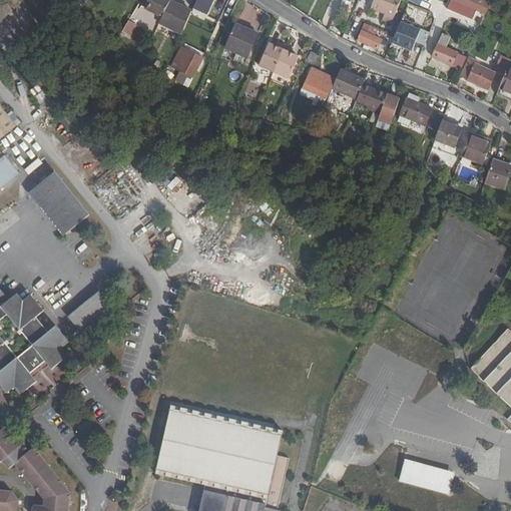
[(146,0),(143,7),(159,15),(166,0),(146,0)]
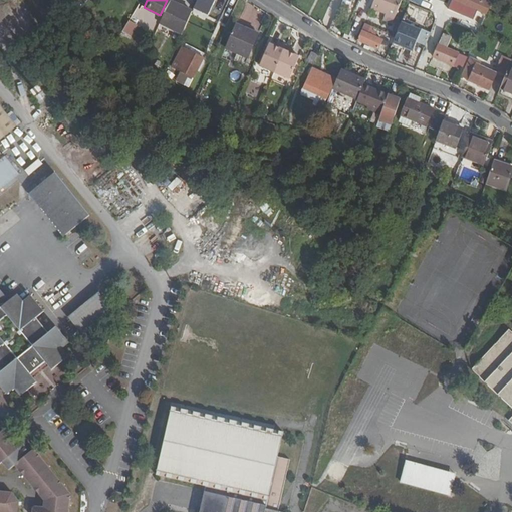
[(162,16),(183,27),(190,11),(170,1),(169,0),(162,14),(162,16)]
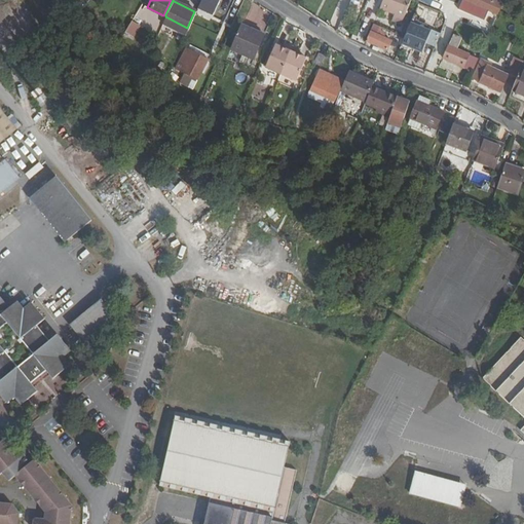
[(199,0),(197,6),(212,12),(217,0),(199,0)]
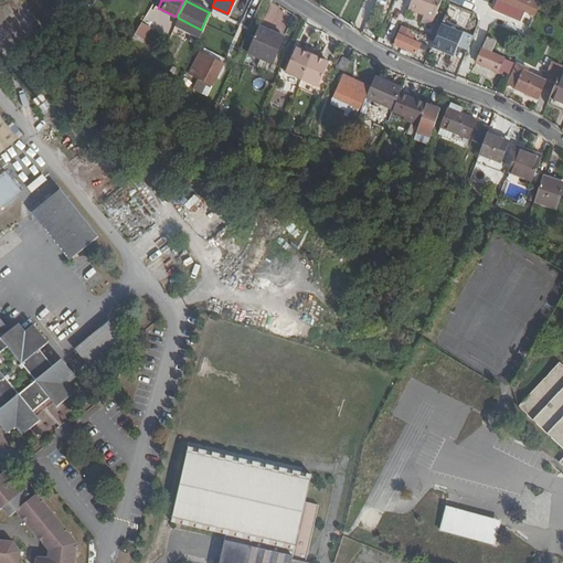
[(418,9),(436,17),(442,0),(411,0),(409,7),(417,11),(418,9)]
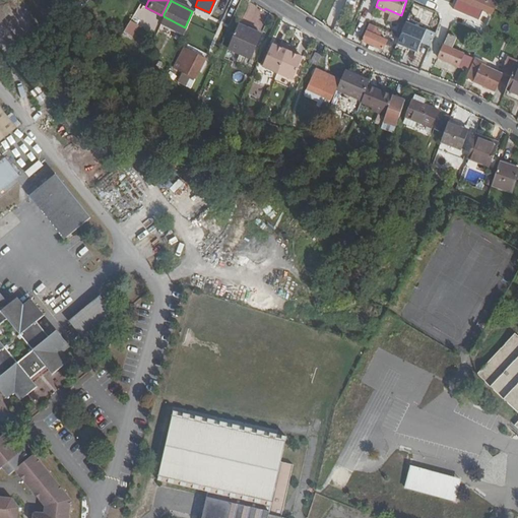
[(486,13),(488,21),(493,11),(497,0),(456,0),(486,13)]
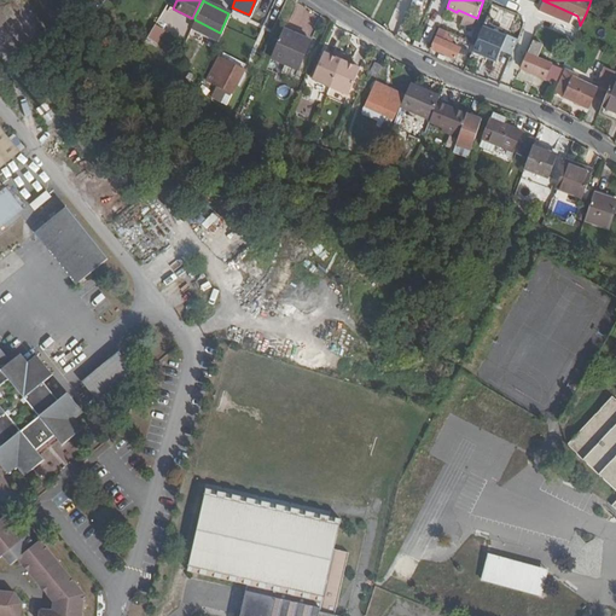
[(162,28),(181,36),(189,17),(170,9),(162,28)]
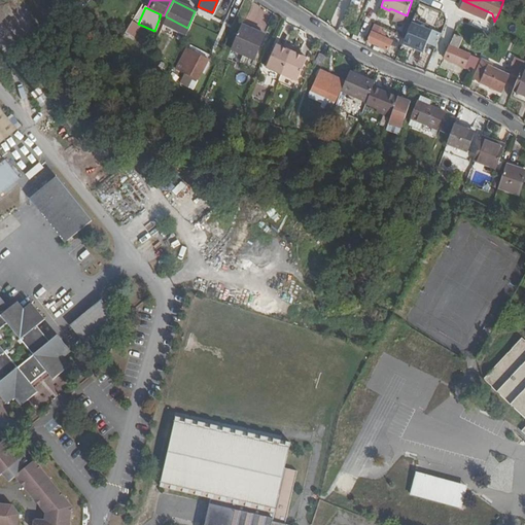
[(401,33),(407,35),(410,26),(406,24),(401,33)]
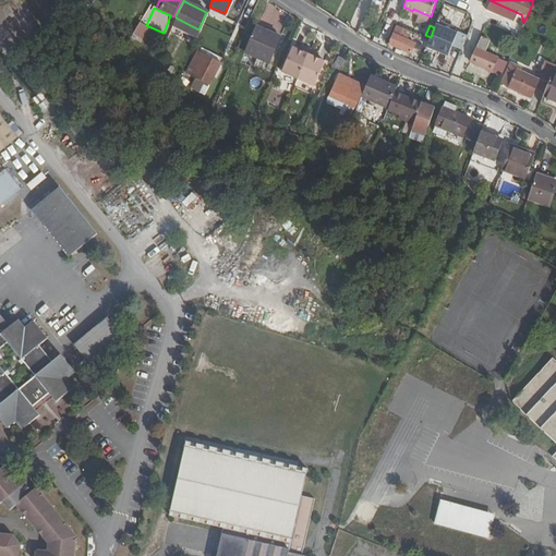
[(248,44),(272,55),(279,37),(255,26),(248,44)]
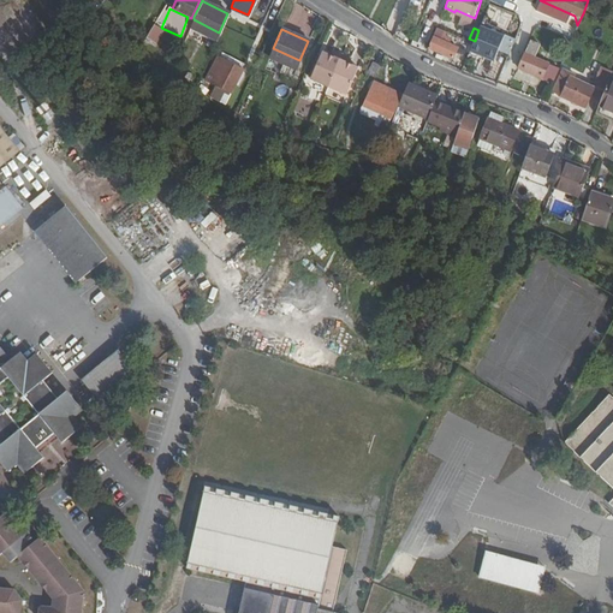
[(503,40),(480,29),(478,30),(475,41),(472,45),(469,52),(493,63),(503,40)]
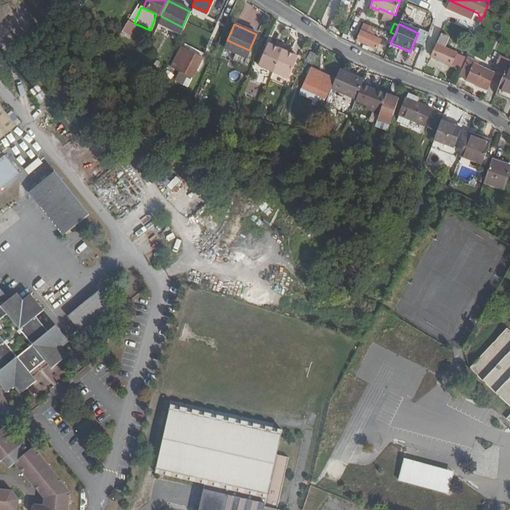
[(117,37),(119,38),(125,30),(122,28),(119,34),(117,37)]
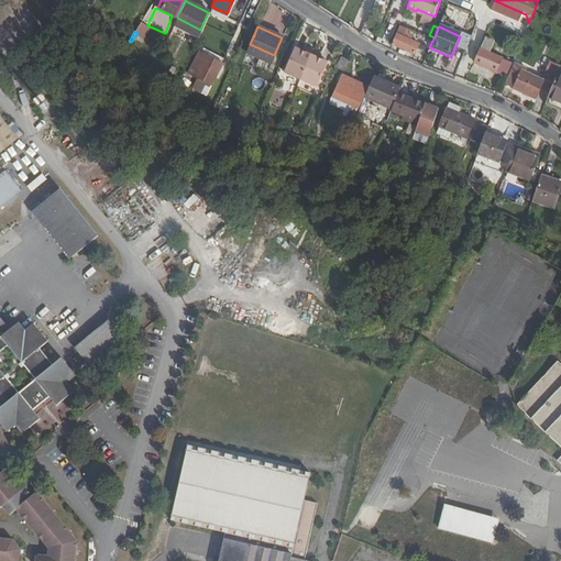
[(397,32),(393,42),(415,52),(419,42),(405,35),(397,32)]
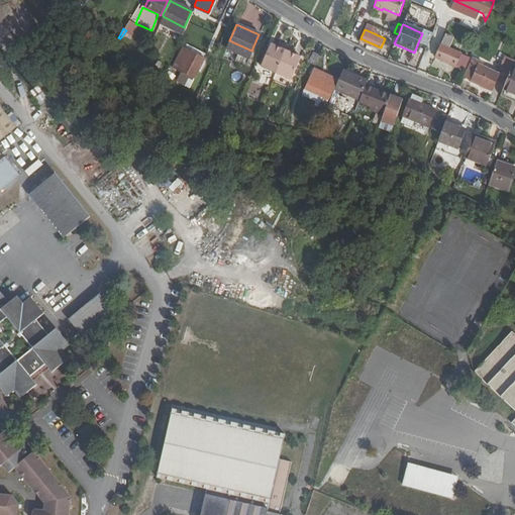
[(448,64),(464,71),(469,59),(448,49),(451,40),(443,37),(435,58),(439,60),(441,58),(449,62),(448,64)]
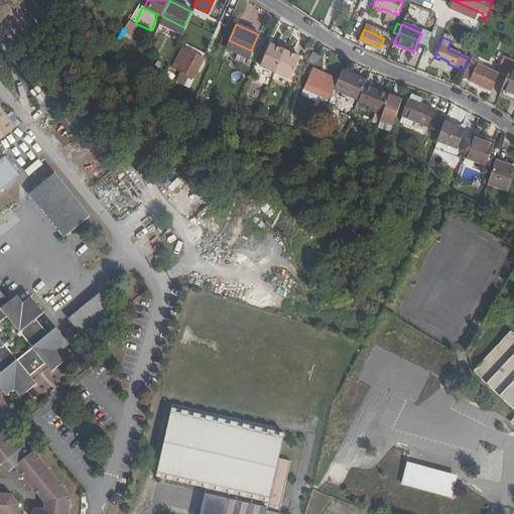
[(259,66),(279,74),(289,51),(269,43),(259,66)]
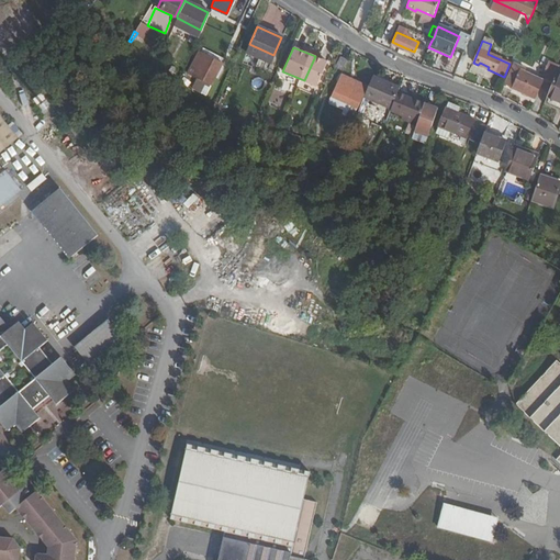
[(188,71),(202,79),(204,75),(212,78),(220,60),(199,51),(192,63),(192,62),(188,71)]
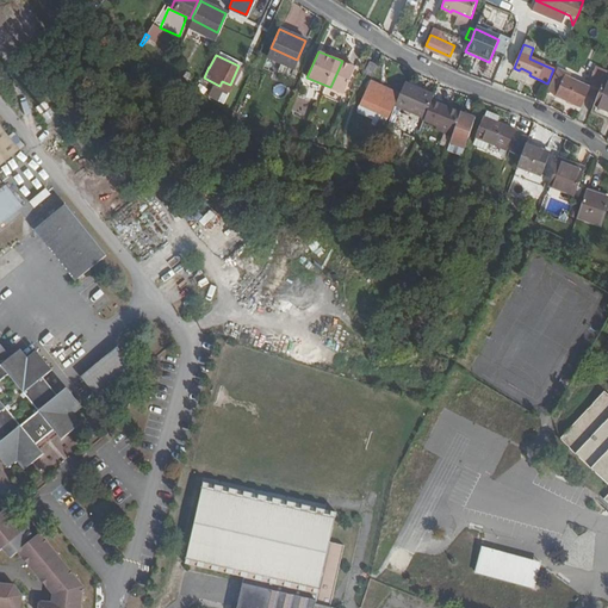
[(342,61),(330,87),(343,93),(354,67),(342,61)]
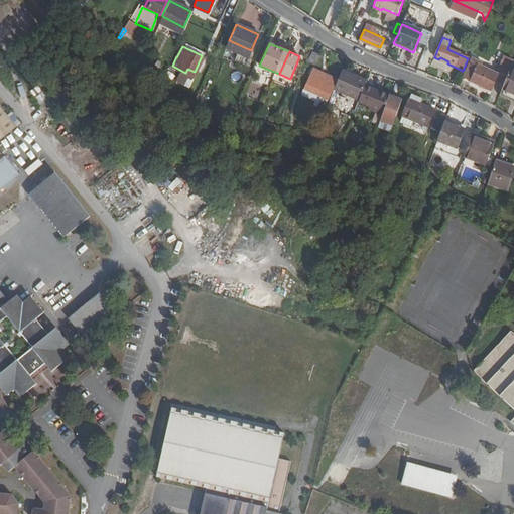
[(312,68),(313,66),(318,55),(312,52),(306,65),(312,68)]
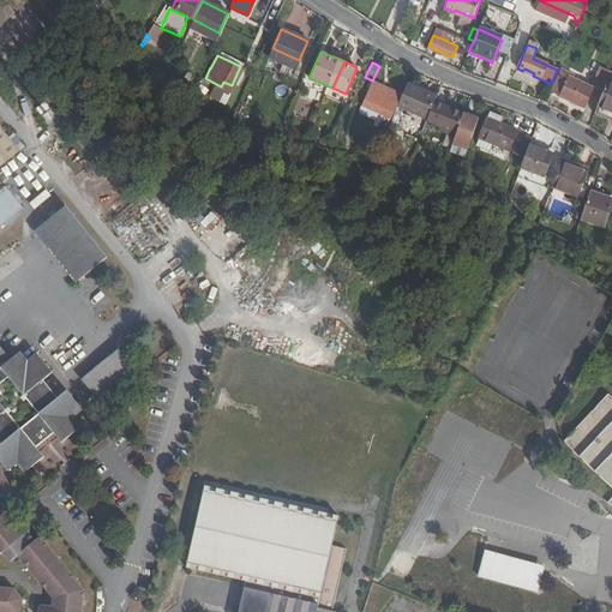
[(604,87),(611,70),(600,66),(593,82),(604,87)]
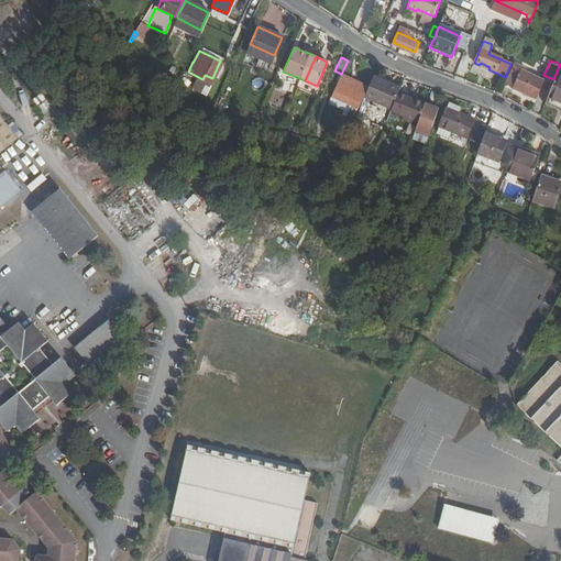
[(504,85),(535,98),(541,81),(512,68),(504,85)]
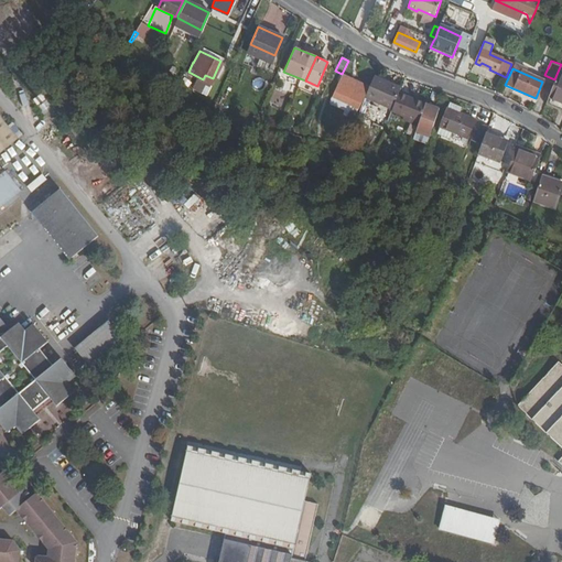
[(346,87),(349,78),(342,74),(332,96),(341,99),(346,87)]
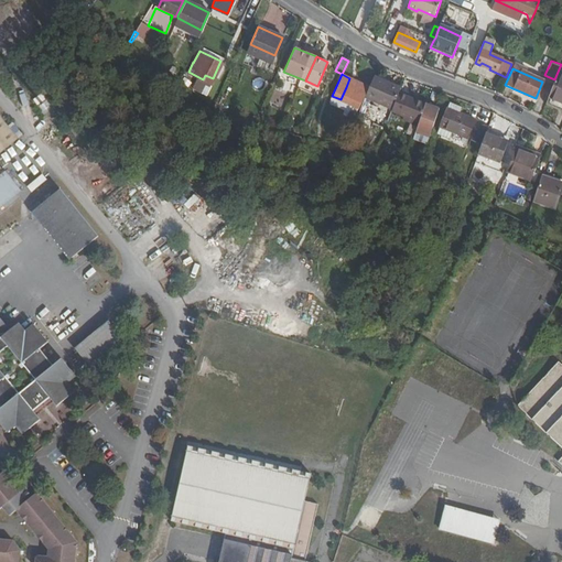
[(368,87),(364,97),(391,109),(398,93),(399,89),(399,88),(374,75),(369,85),(368,87)]
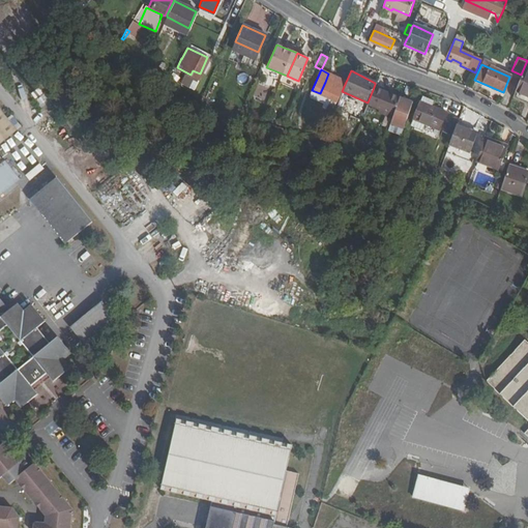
[(344,81),(346,82),(347,80),(330,71),(329,71),(328,74),(344,81)]
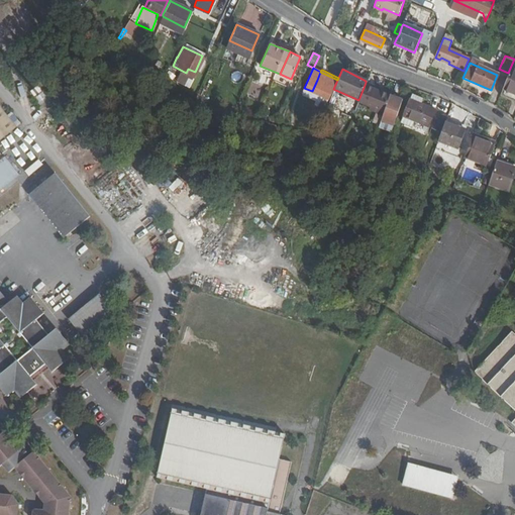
[(329,93),(335,79),(320,72),(317,80),(320,81),(318,88),(329,93)]
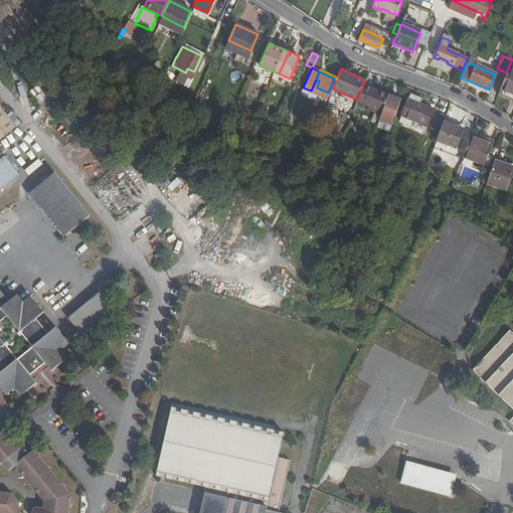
[(508,97),(512,100),(512,73),(510,72),(509,73),(506,72),(497,93),(508,97)]
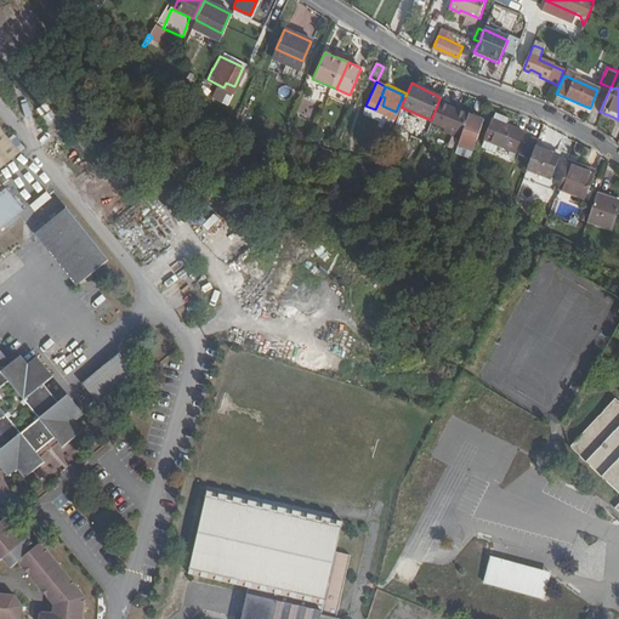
[(393,118),(396,112),(382,106),(385,97),(381,96),(375,109),(393,118)]
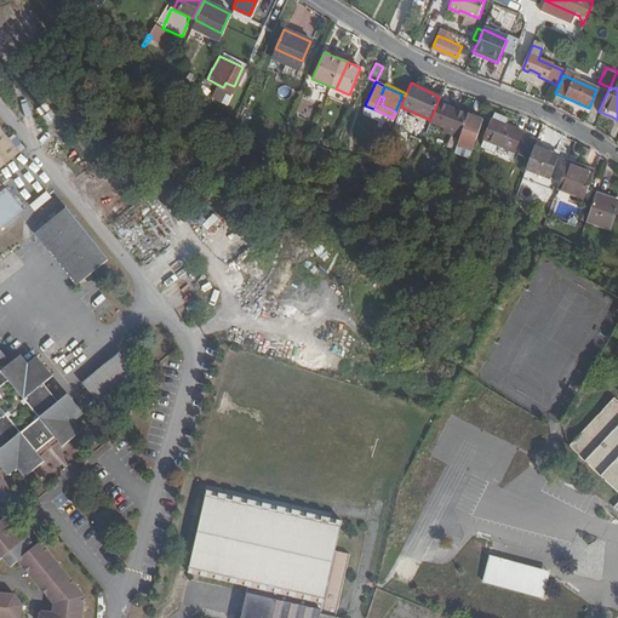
[(439,98),(438,102),(455,109),(457,106),(439,98)]
